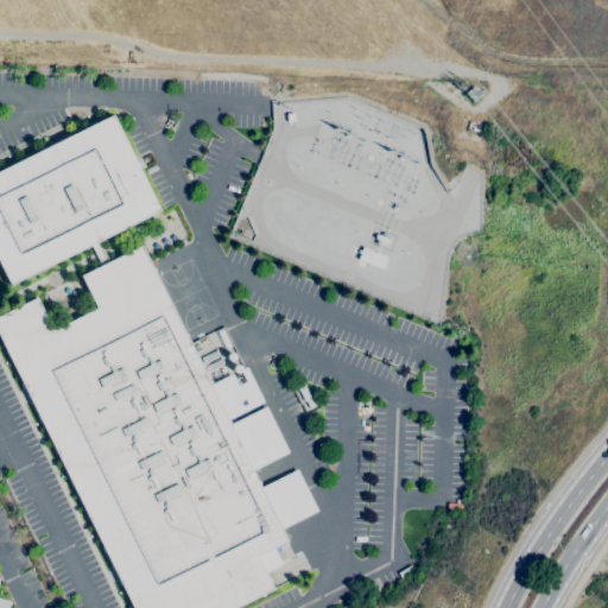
[(90,246),(10,286),(0,267),(0,170),(112,115),(159,211),(97,241),(90,246)]
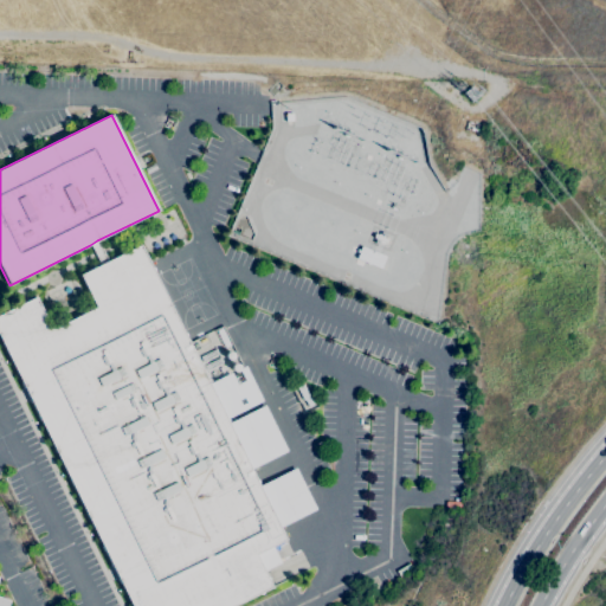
[(474,148),(458,143),(461,136),(476,140),(474,148)]
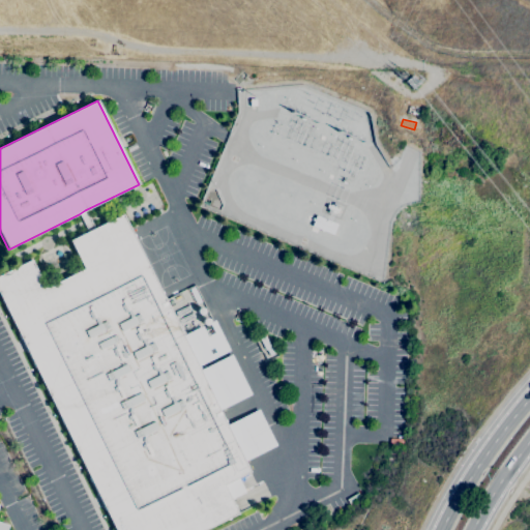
[(88,232),(79,214),(85,210),(94,228),(88,232)]
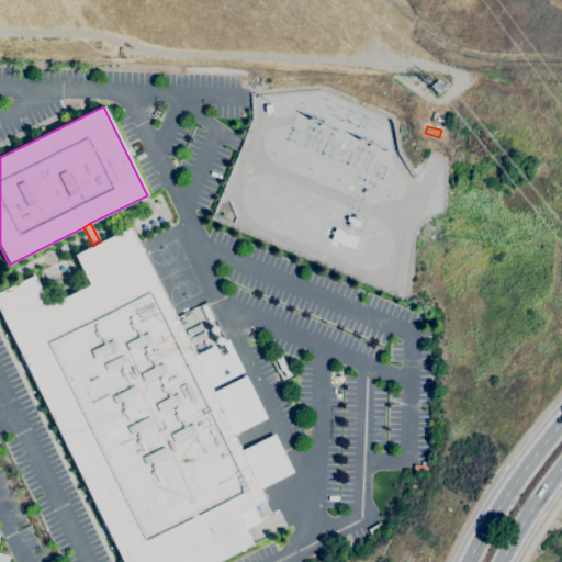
[(100,242),(130,227),(136,242),(193,356),(214,346),(220,357),(227,352),(222,343),(227,339),(243,372),(210,389),(212,393),(245,375),(266,418),(233,435),(240,451),(274,434),(293,472),(259,489),(265,501),(253,506),(260,521),(244,530),(251,544),(216,561),(123,561),(37,390),(36,390),(19,355),(20,355),(0,315),(0,291),(33,276),(47,305),(89,285),(82,272),(81,272),(79,270),(80,269),(74,255),(93,246),(100,242)]
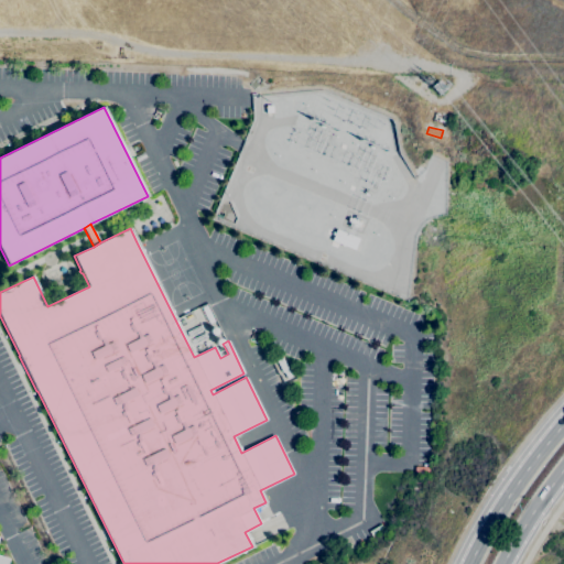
[(354,250),(332,240),(334,235),(332,235),(333,232),(335,232),(336,229),(359,238),(354,250)]
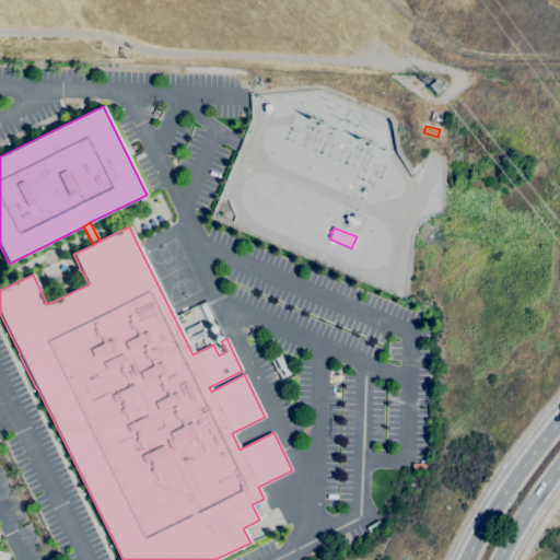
[(284,376),(281,370),(280,370),(273,358),(280,356),(289,374),(284,376)]
